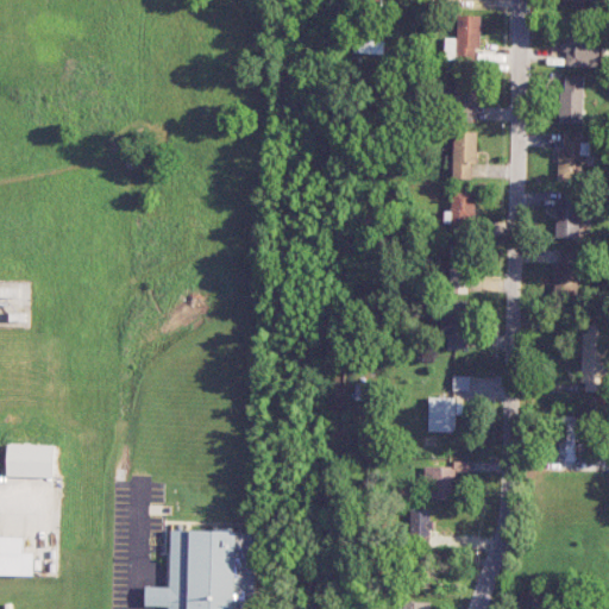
[(446,37),(446,61),(477,62),(477,48),(481,48),(482,14),(458,14),(458,37),(446,37)]
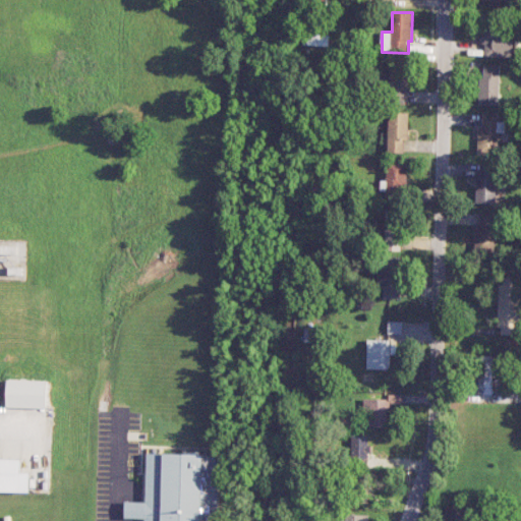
[(513,35),(501,34),(501,24),(480,23),(480,43),(484,43),(484,55),(513,56),(513,35)]
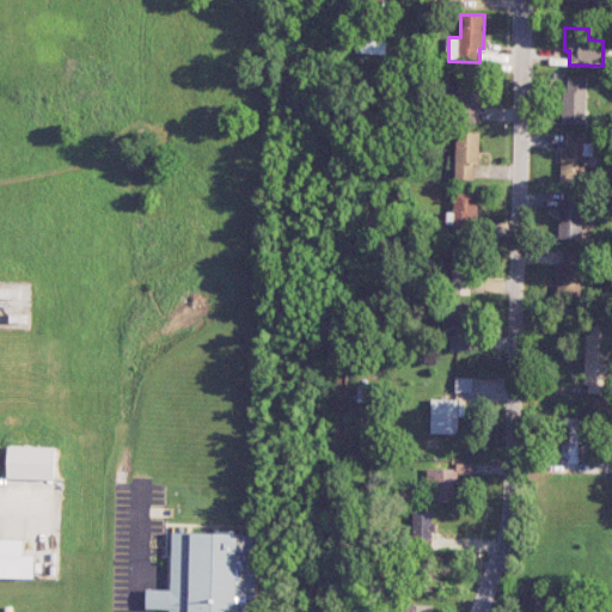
[(386,53),(387,41),(359,41),(359,53),(386,53)]
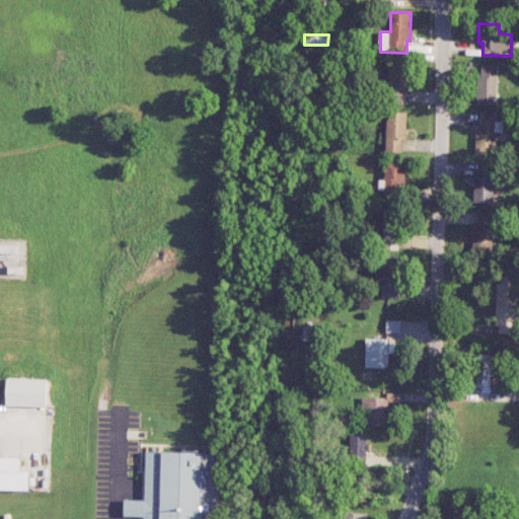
[(385,75),(386,100),(409,99),(406,62),(389,62),(389,75),(385,75)]
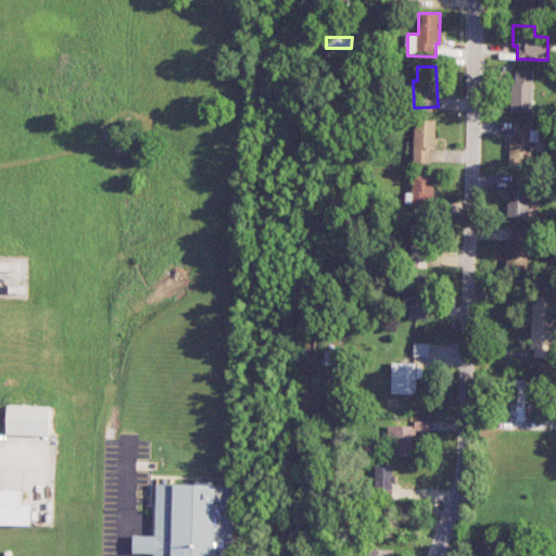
[(512,112),(533,112),(533,68),(516,68),(516,81),(512,81),(512,112)]
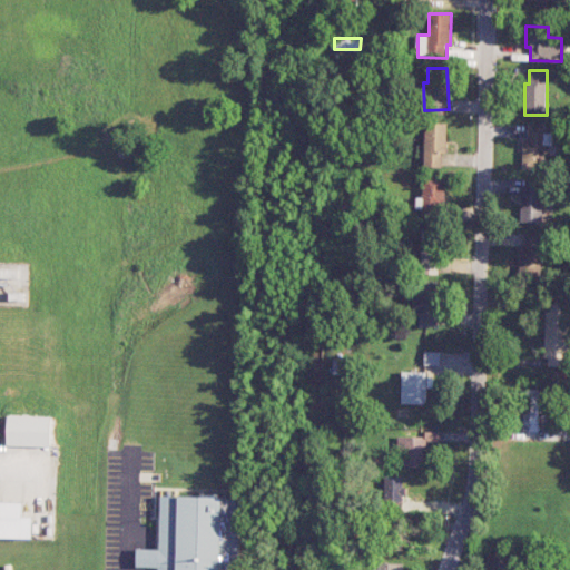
[(442,166),(442,154),(446,154),(448,123),(425,121),(424,166),(442,166)]
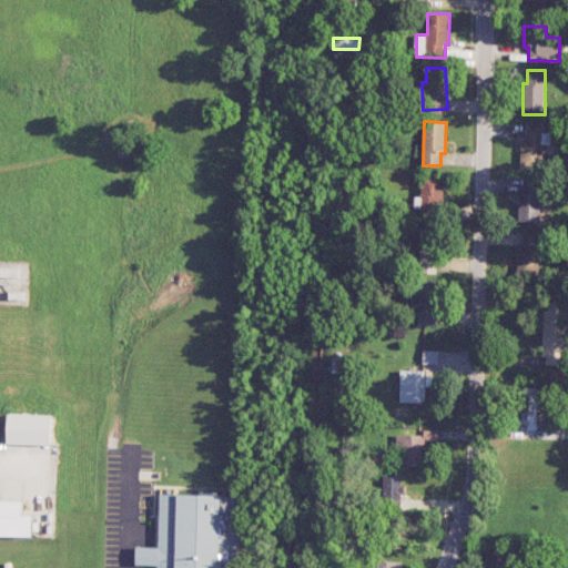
[(544,123),(526,123),(526,137),(521,137),(520,168),(543,168),(544,123)]
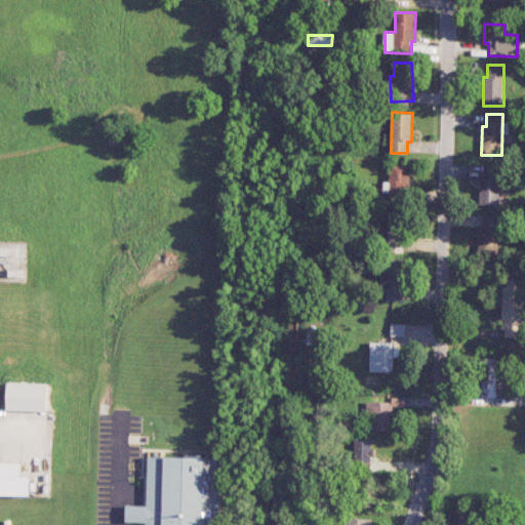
[(410,163),(391,163),(390,202),(409,203),(410,163)]
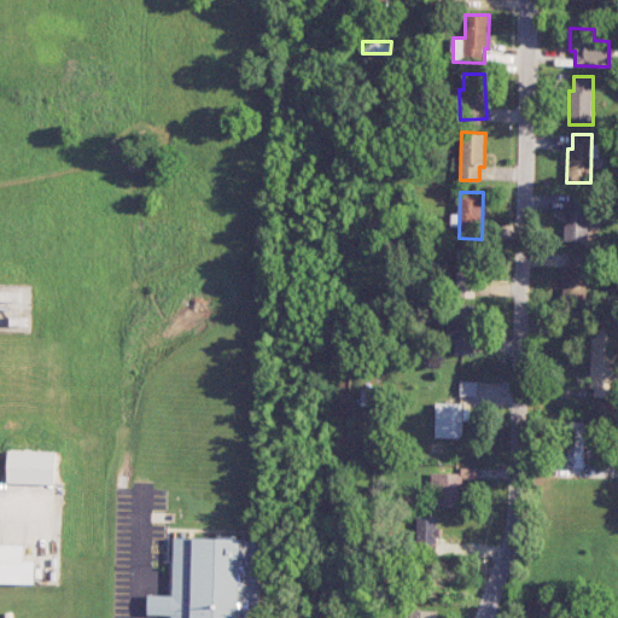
[(566,240),(589,240),(588,193),(565,193),(566,240)]
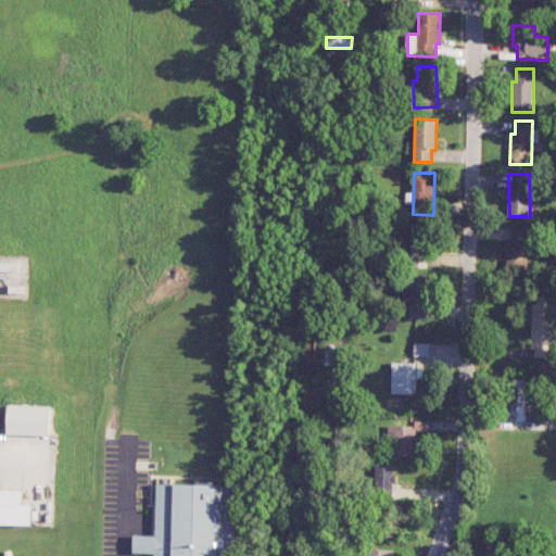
[(505,239),(505,268),(528,268),(529,225),(512,225),(510,239),(505,239)]
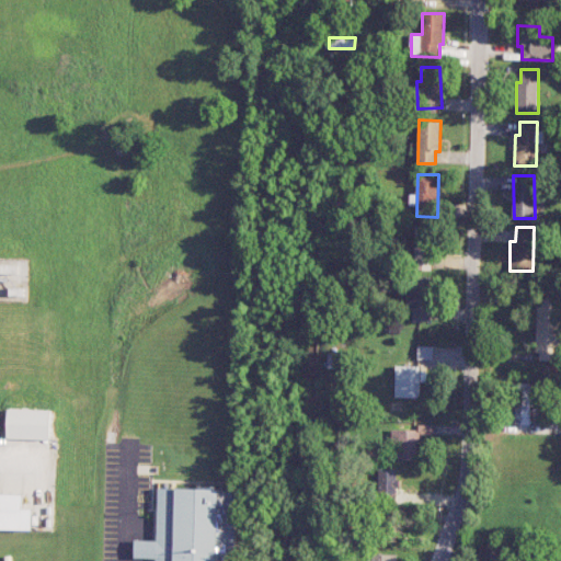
[(538,359),(560,359),(560,298),(538,298),(538,359)]
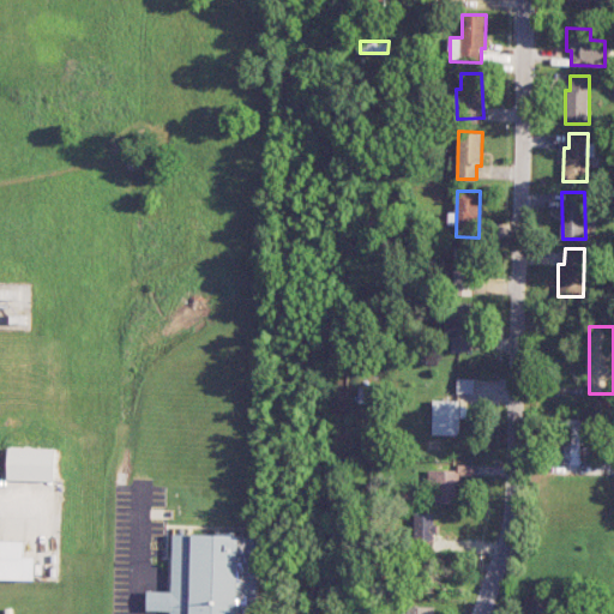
[(433,434),(461,434),(461,417),(468,417),(468,402),(433,401),(433,434)]
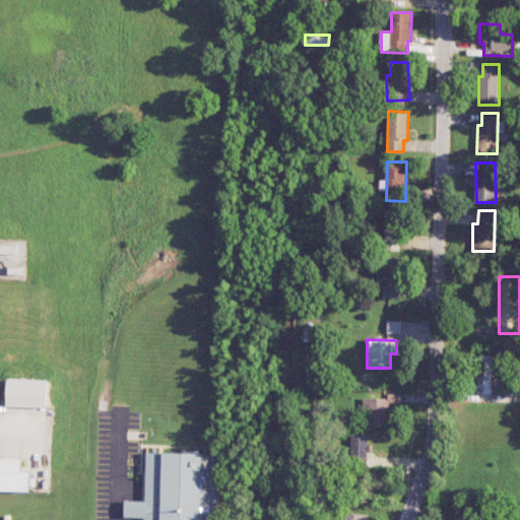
[(492,354),(475,354),(474,392),(491,393),(492,354)]
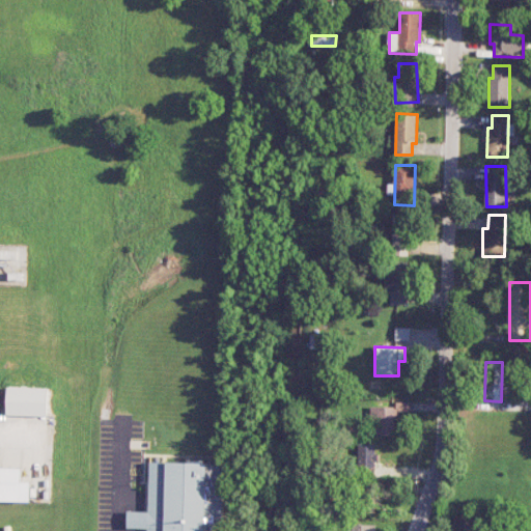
[(7,414),(48,415),(48,388),(8,387),(7,414)]
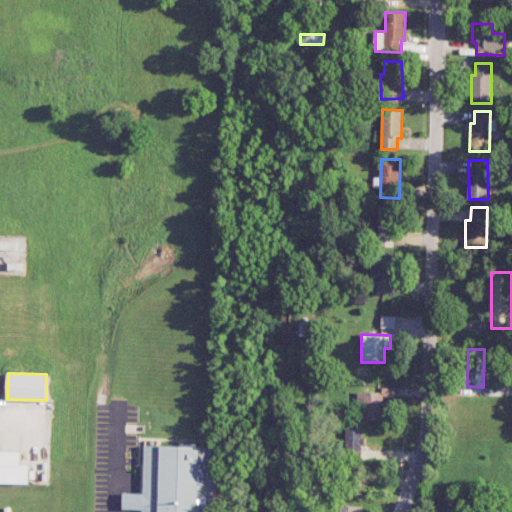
[(381,419),(381,392),(359,391),(358,418),(381,419)]
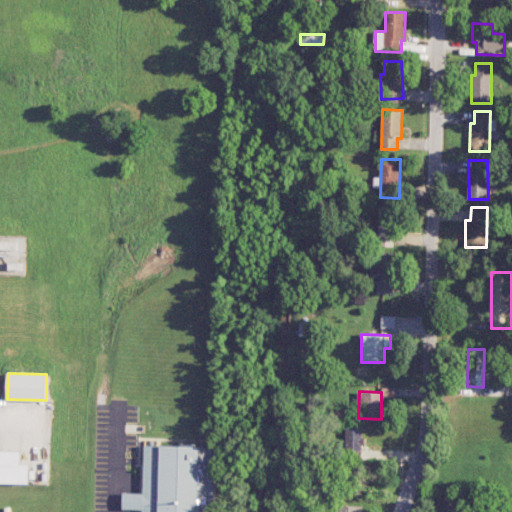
[(346,455),(362,455),(362,427),(346,427),(346,455)]
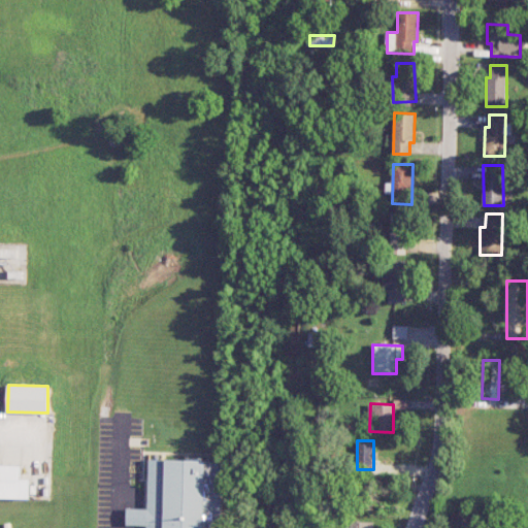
[(126,524),(127,508),(147,508),(149,457),(207,458),(205,527),(147,527),(149,524),(126,524)]
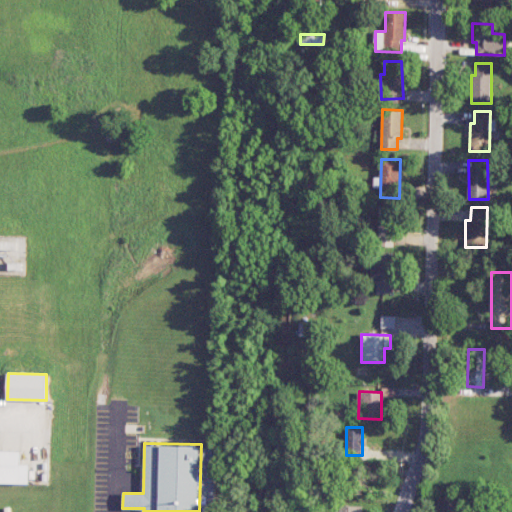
[(0,482),(30,483),(30,463),(21,463),(21,450),(0,449),(0,482)]
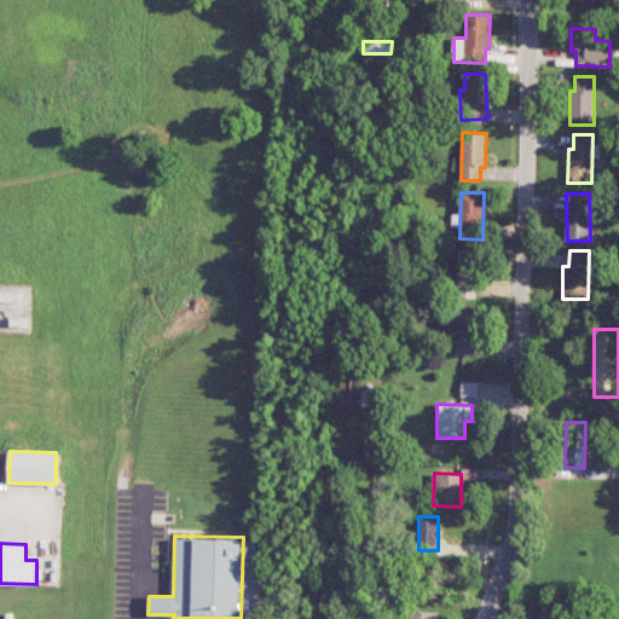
[(532,618),(548,618),(547,601),(532,602),(532,618)]
